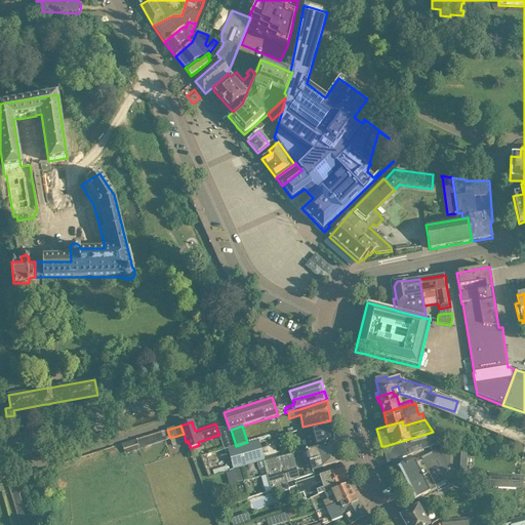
[(309,432),(304,435),(300,437),(301,441),(305,440),(307,446),(316,445),(334,441),(331,426),(309,432)]
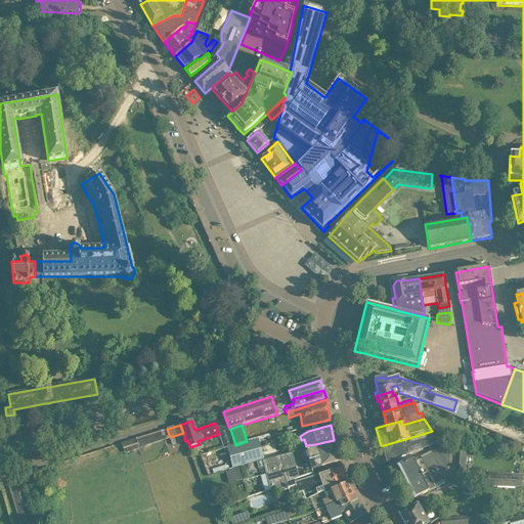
[(384,445),(381,445),(386,464),(388,463),(395,462),(395,460),(396,459),(406,456),(412,452),(429,447),(439,443),(432,431),(423,434),(384,445)]
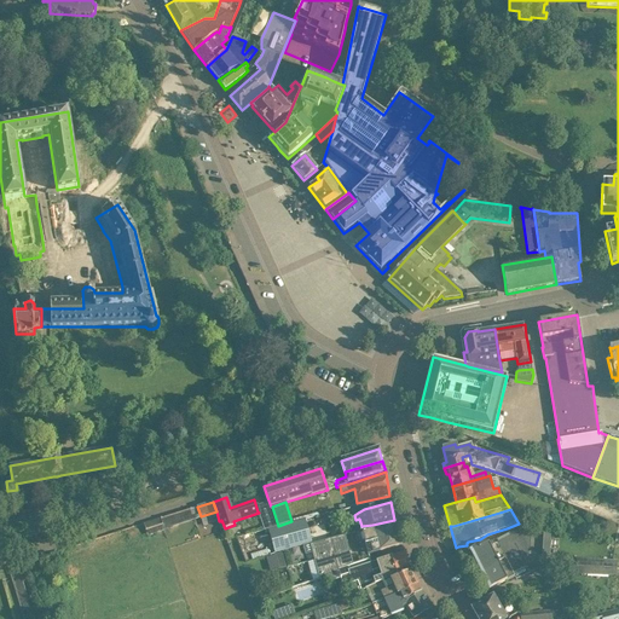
[(144,525),(145,531),(163,525),(162,519),(144,525)]
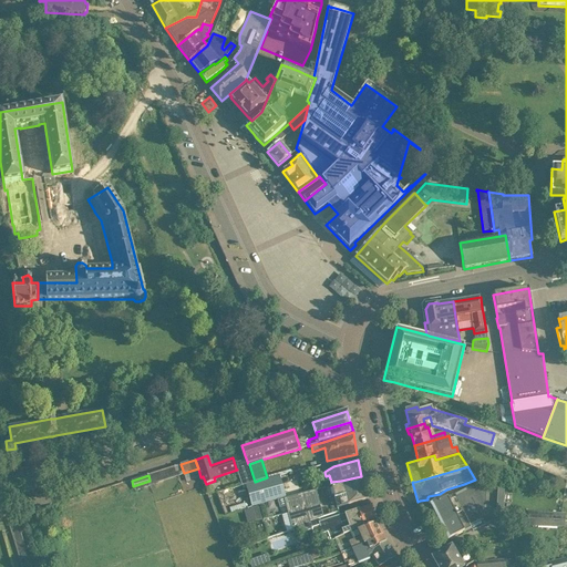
[(285,492),(279,475),(246,485),(253,507),(286,497),(285,492)]
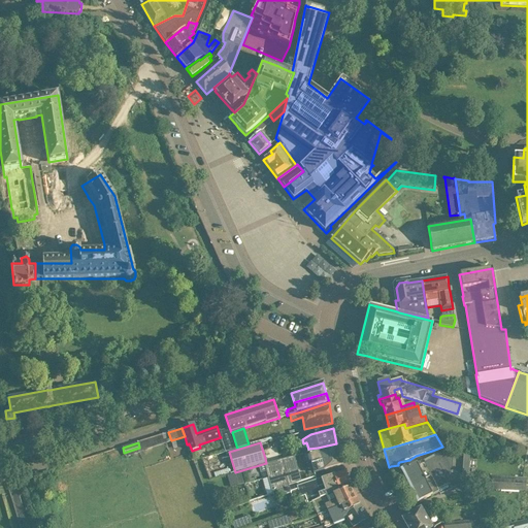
[(308,453),(303,454),(305,462),(311,460),(315,473),(324,471),(342,466),(336,447),(309,455),(308,453)]
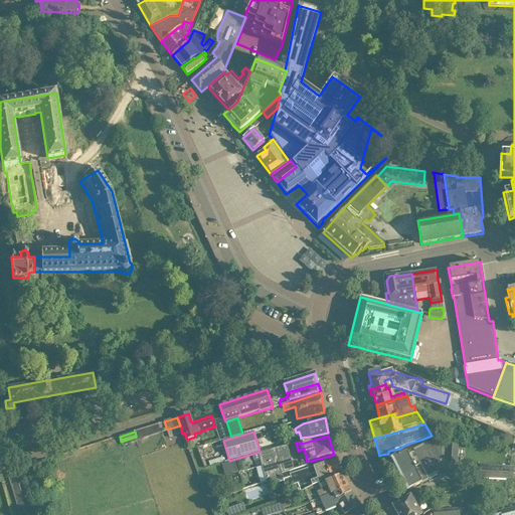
[(441,462),(442,442),(424,446),(414,452),(413,450),(391,460),(400,478),(415,471),(413,467),(425,461),(441,462)]
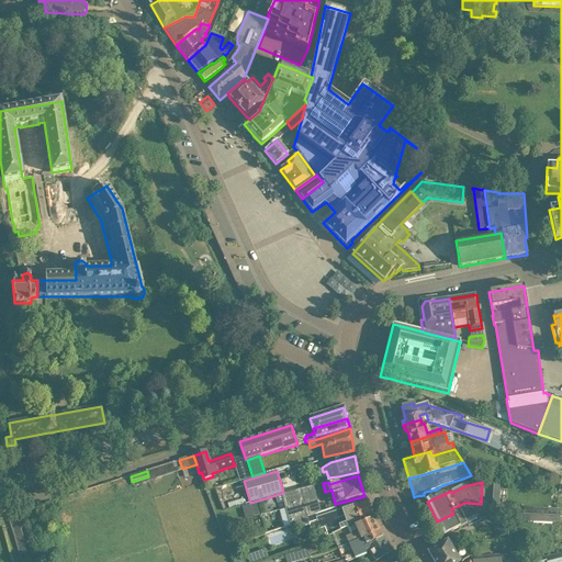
[(281,494),(285,509),(317,501),(313,485),(299,490),(289,492),(283,494),(281,494)]
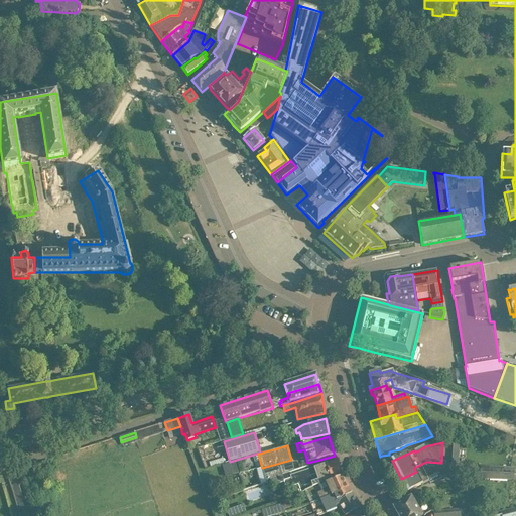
[(262,468),(266,482),(267,482),(283,475),(290,472),(294,471),(291,460),(262,468)]
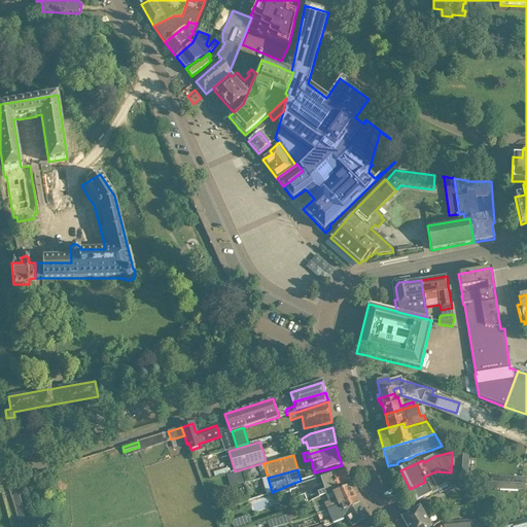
[(294,492),(294,493),(294,494),(295,494),(295,495),(296,496),(297,496),(300,495),(308,492),(311,501),(317,499),(320,498),(320,497),(339,490),(339,489),(350,486),(350,485),(344,469),(335,473),(296,485),(299,489),(296,490),(295,491),(294,492)]
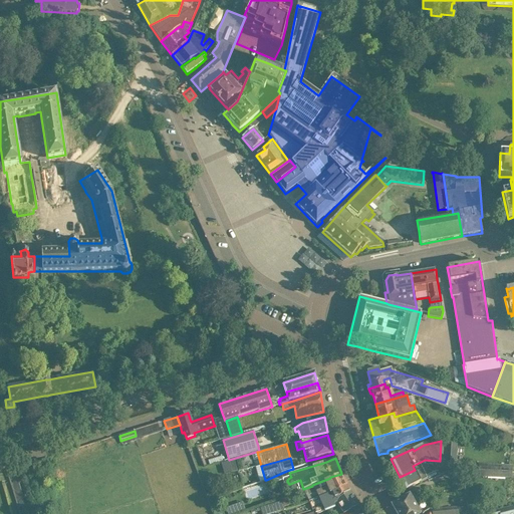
[(234,460),(228,461),(232,473),(237,471),(234,460)]
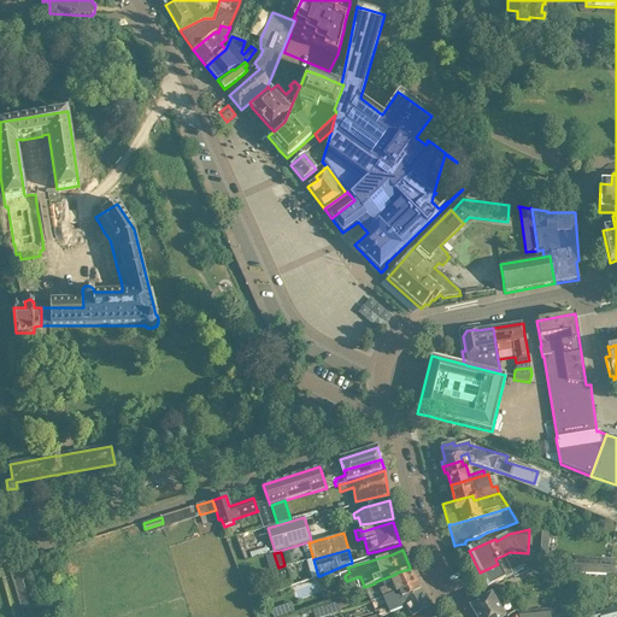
[(498,564),(480,573),(488,587),(504,579),(504,577),(512,574),(510,570),(524,563),(535,564),(536,558),(534,558),(534,554),(523,554),(523,556),(509,554),(504,557),(505,559),(498,564)]
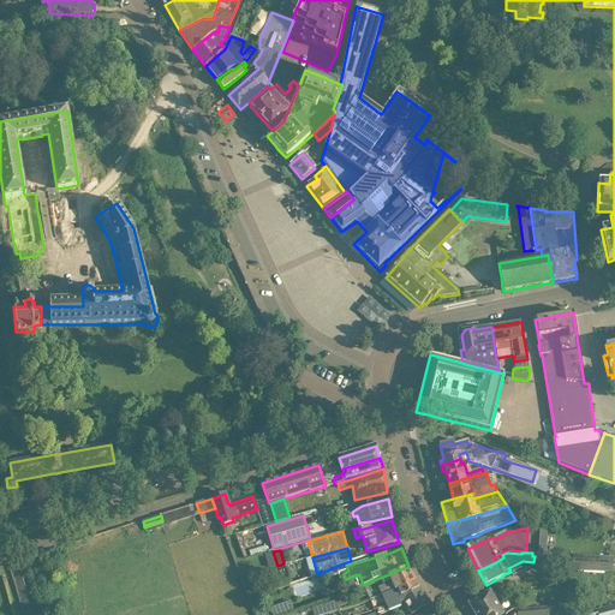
[(573,571),(614,572),(614,556),(573,555),(573,571)]
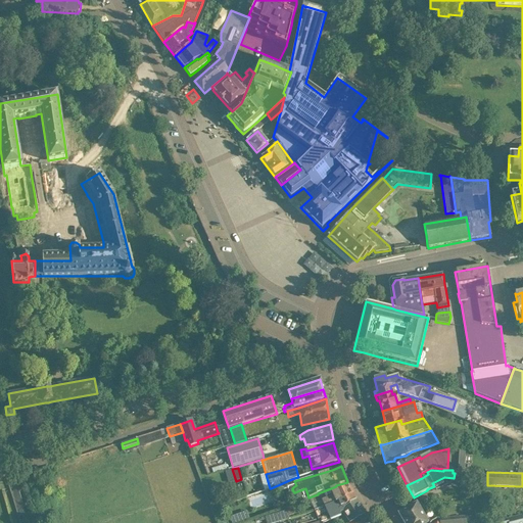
[(287,481),(271,488),(272,493),(290,487),(287,481)]
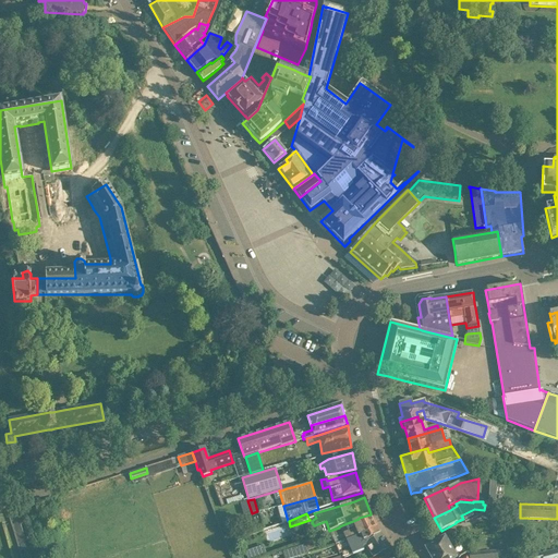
[(336,529),(329,531),(334,542),(336,545),(347,541),(358,535),(377,528),(375,522),(372,513),(371,514),(359,518),(359,519),(339,526),(339,528),(336,529)]
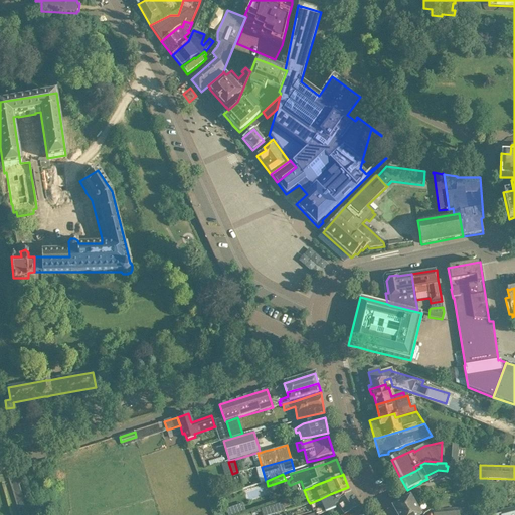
[(263,495),(259,486),(245,490),(249,500),(263,495)]
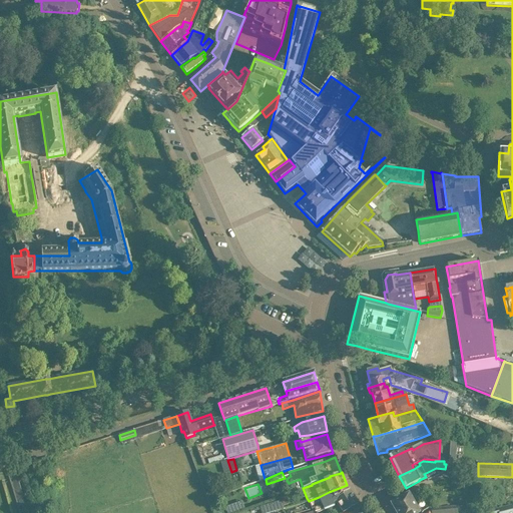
[(319,497),(309,501),(312,509),(314,508),(316,512),(317,512),(321,511),(334,506),(334,502),(336,502),(338,498),(350,490),(347,485),(329,492),(319,497)]
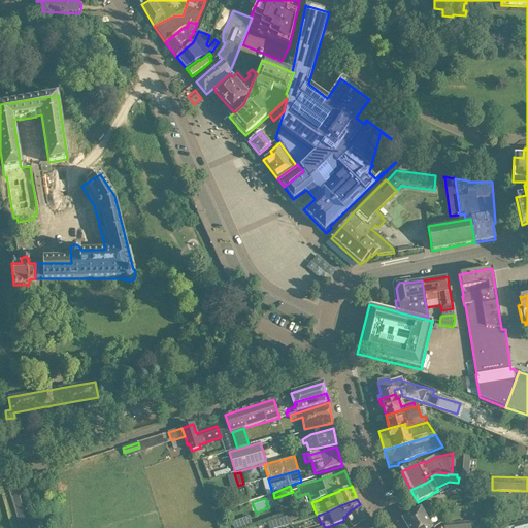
[(348,513),(345,517),(347,517),(347,519),(351,525),(353,527),(354,527),(357,527),(357,526),(370,519),(368,517),(361,506),(360,504),(348,513)]
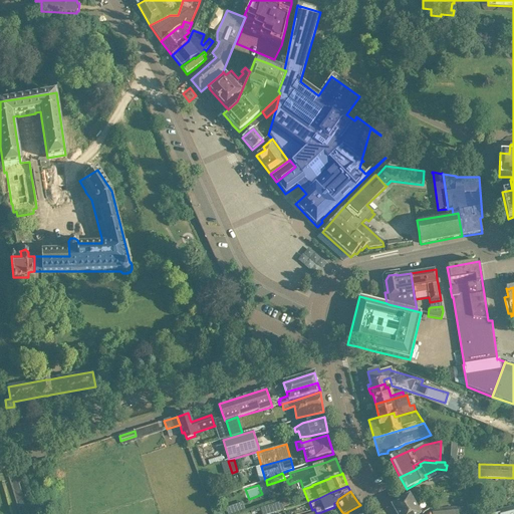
[(281,500),(284,507),(295,502),(293,495),(281,500)]
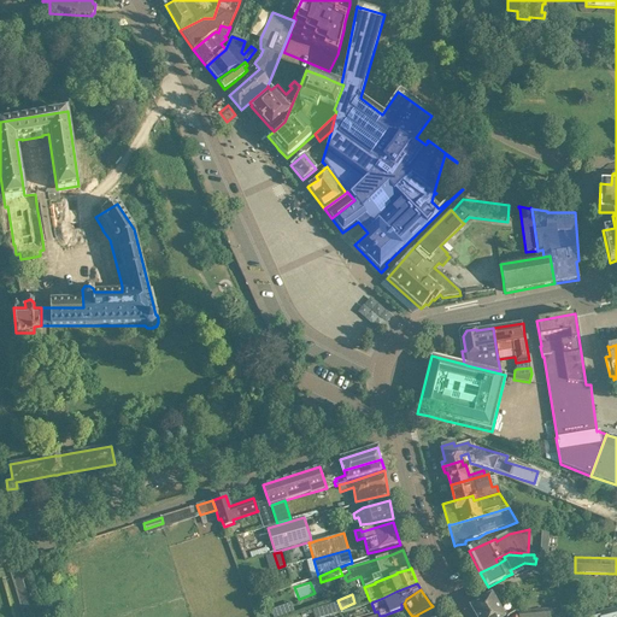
[(469,606),(475,616),(505,616),(516,611),(506,594),(491,594),(469,606)]
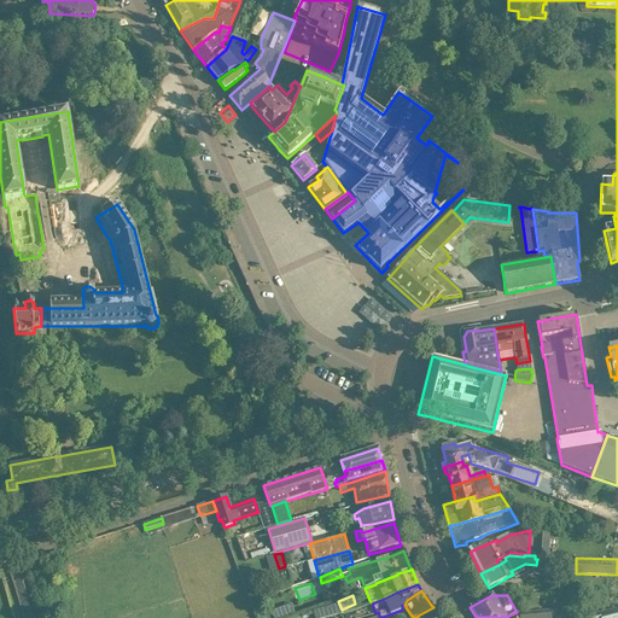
[(339,604),(326,607),(328,617),(342,613),(339,604)]
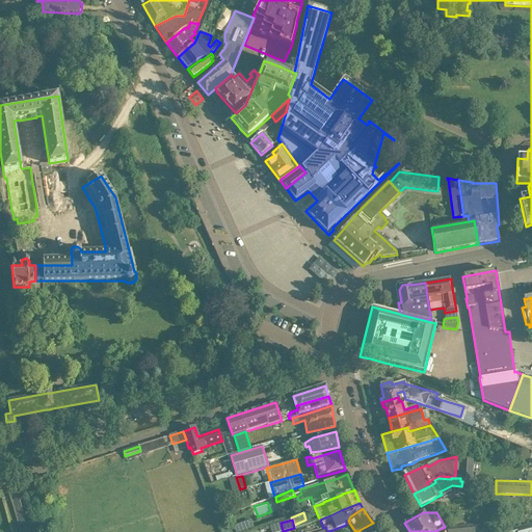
[(356,531),(377,531),(379,531),(373,523),(360,530),(360,531),(356,531)]
